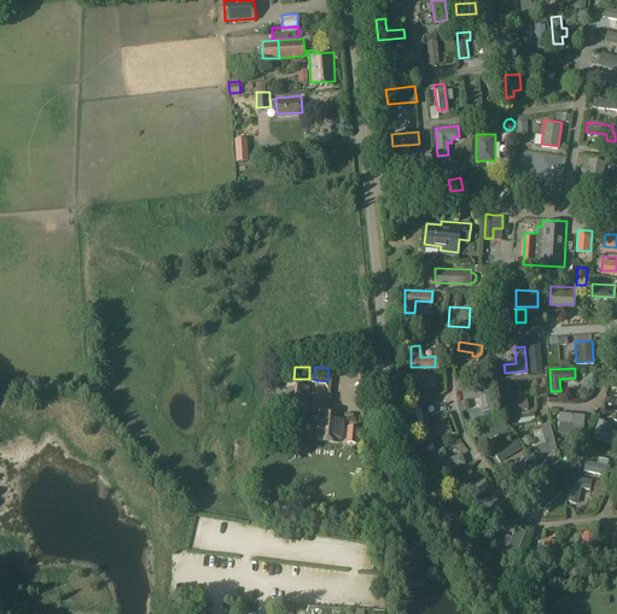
[(409,373),(409,395),(421,395),(420,382),(435,382),(435,372),(409,373)]
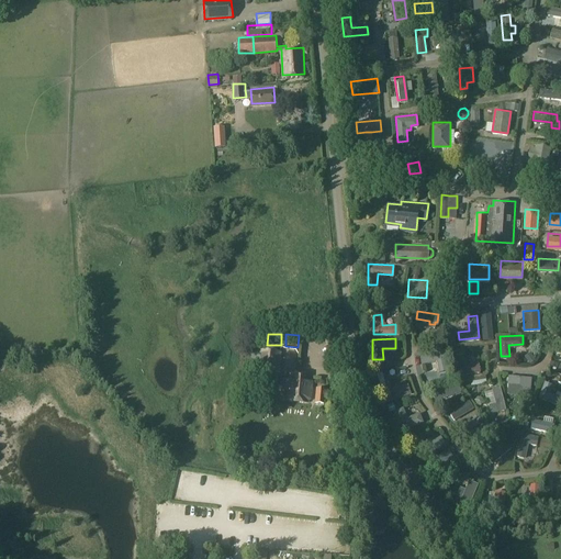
[(259,375),(267,376),(277,377),(279,349),(261,348),(259,375)]
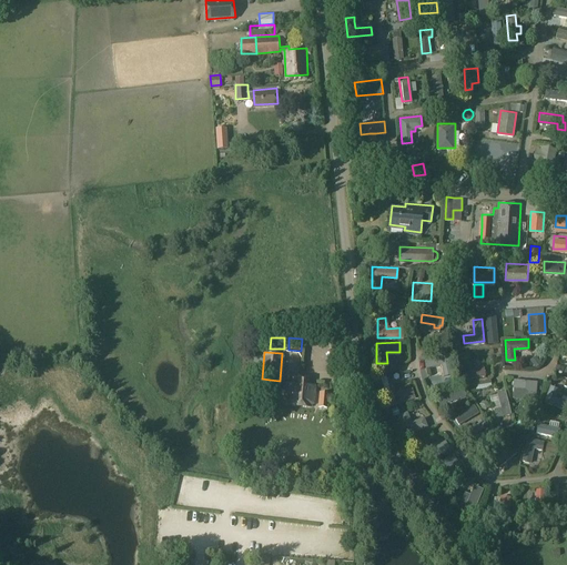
[(441,374),(451,373),(448,354),(425,356),(426,367),(439,366),(441,374)]
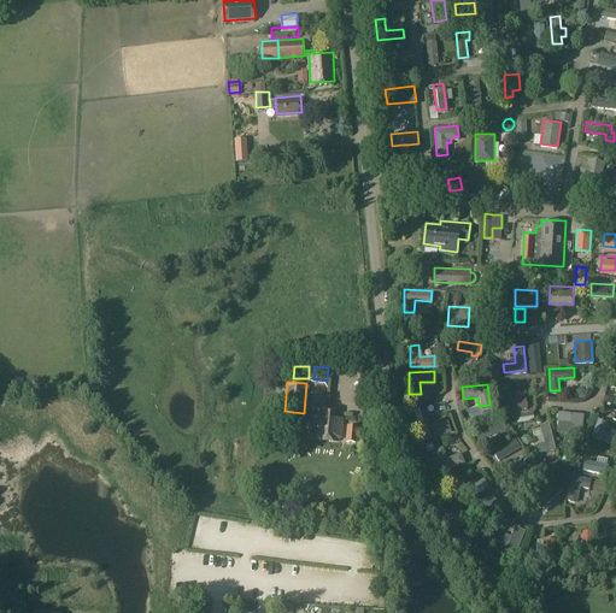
[(584,384),(576,389),(582,396),(588,392),(584,384)]
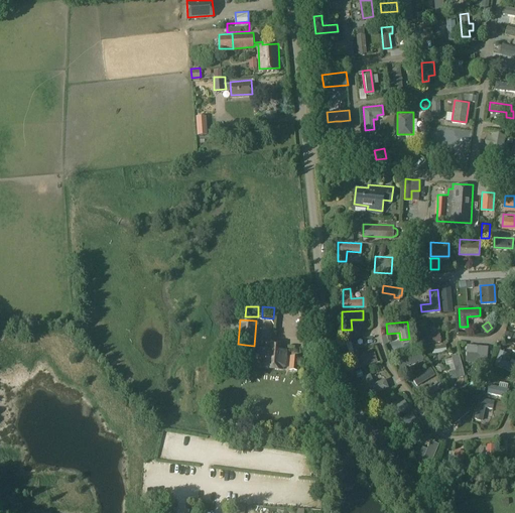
[(425,324),(417,326),(419,343),(440,340),(439,332),(427,334),(425,324)]
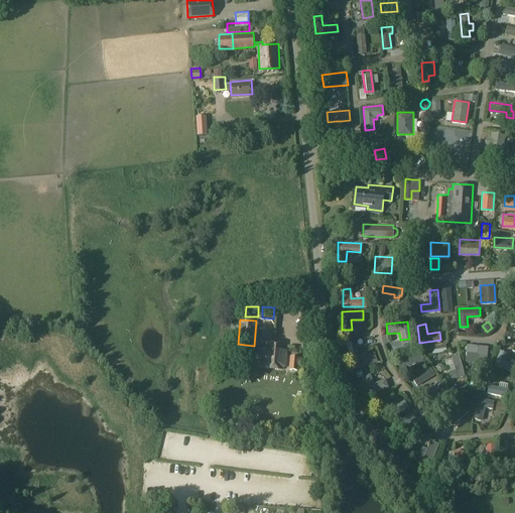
[(352,340),(347,342),(350,353),(355,352),(352,340)]
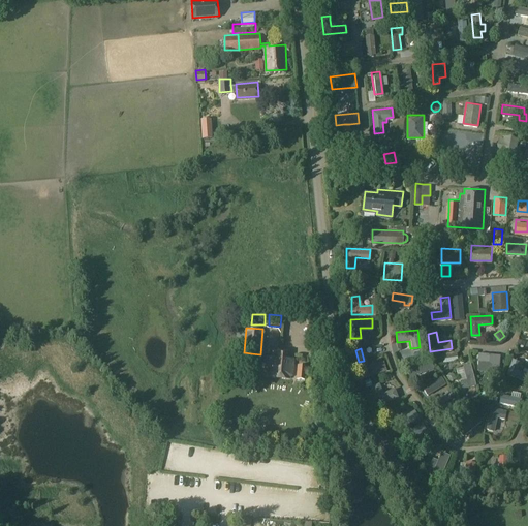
[(267,349),(265,362),(272,362),(274,350),(267,349)]
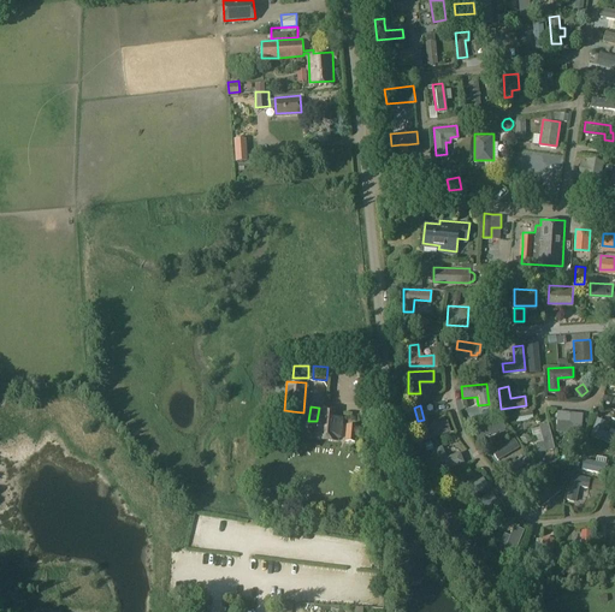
[(319,408),(317,421),(315,435),(337,437),(339,422),(341,410),(319,408)]
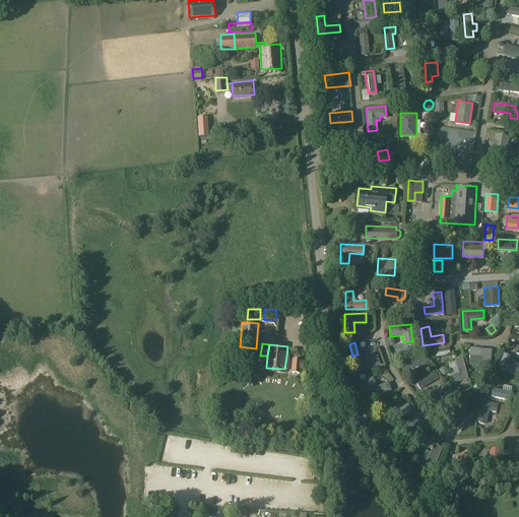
[(492,347),(470,345),(469,352),(483,353),(482,363),(490,364),(492,347)]
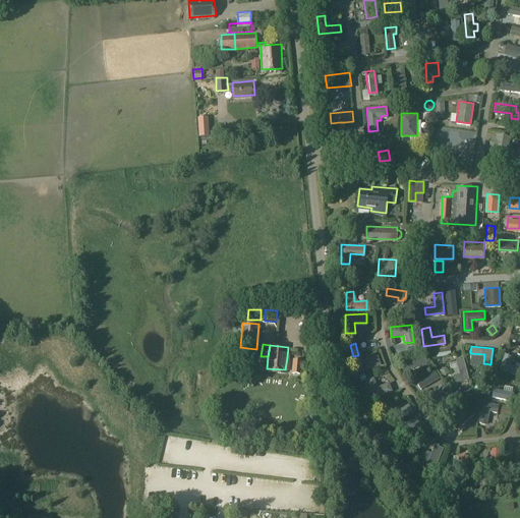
[(512,354),(505,351),(499,366),(518,373),(519,370),(519,366),(509,361),(512,354)]
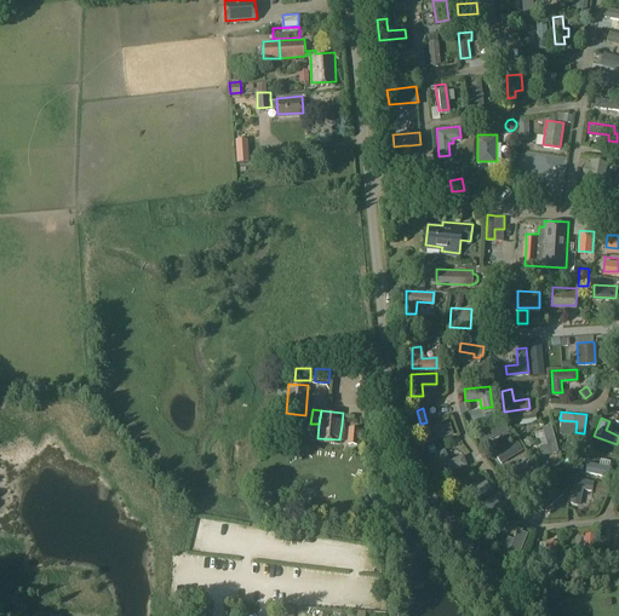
[(548,442),(537,444),(540,454),(557,449),(551,424),(543,426),(548,442)]
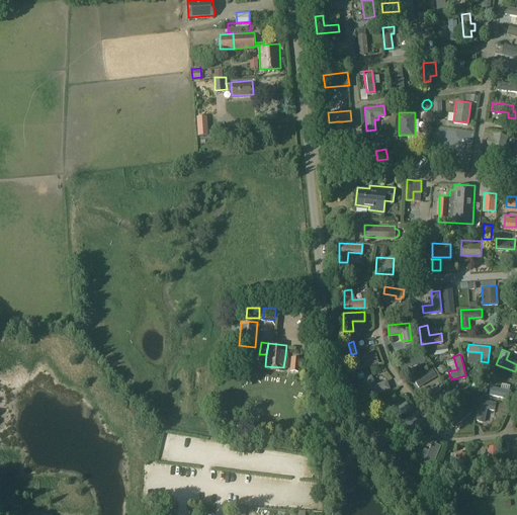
[(292,355),(290,369),(299,370),(300,356),(292,355)]
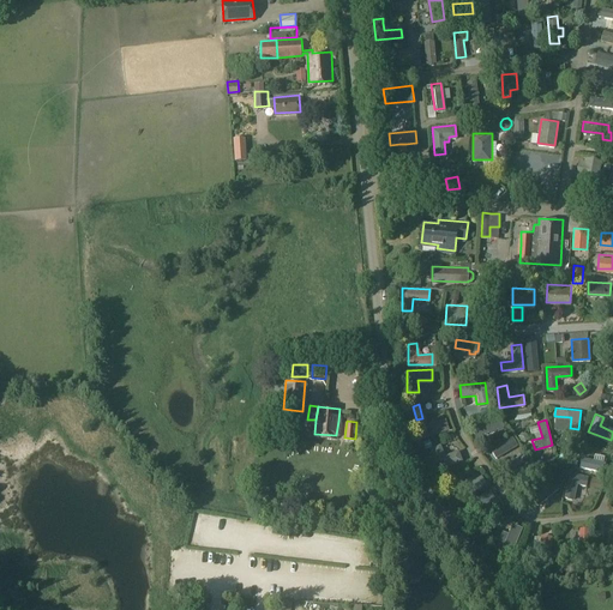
[(572,435),(569,442),(580,447),(583,440),(572,435)]
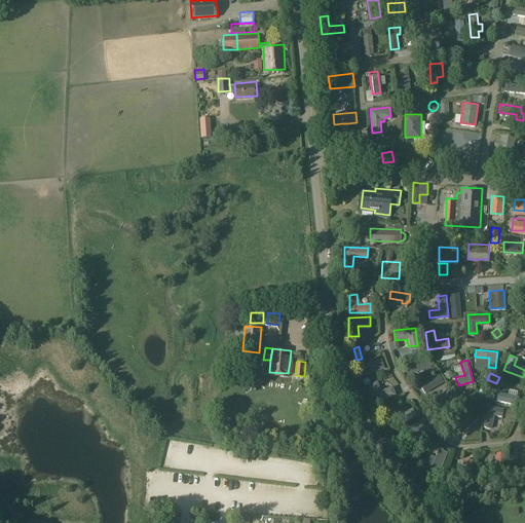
[(377,379),(368,382),(374,401),(396,394),(392,384),(380,388),(377,379)]
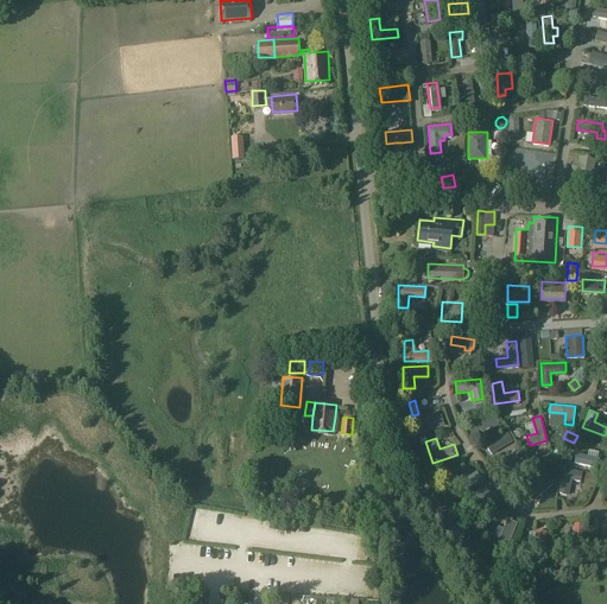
[(518,445),(512,449),(516,456),(522,451),(518,445)]
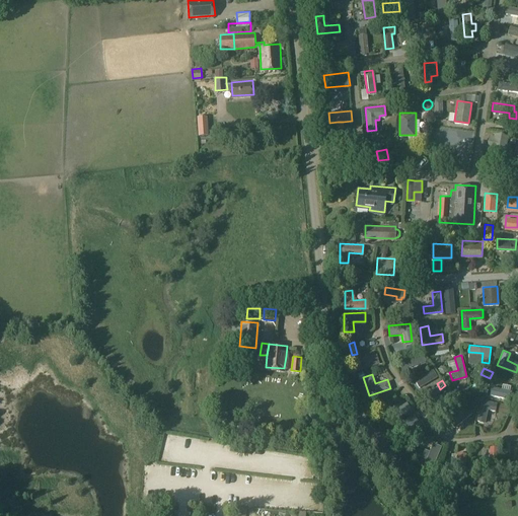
[(463,382),(460,388),(468,391),(470,385),(463,382)]
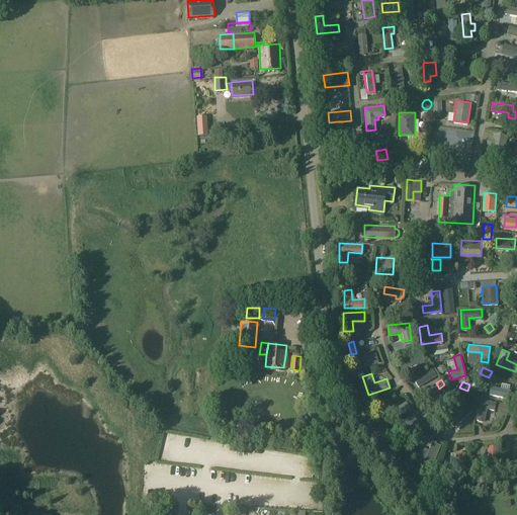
[(481,398),(477,418),(484,419),(487,408),(494,409),(496,401),(481,398)]
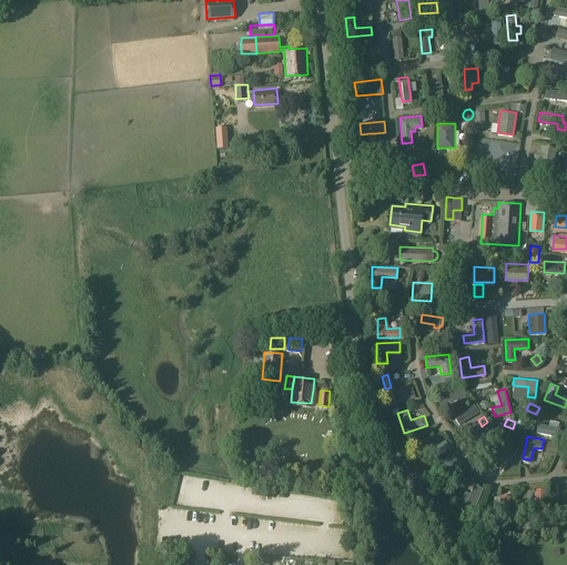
[(427,462),(451,446),(446,440),(431,450),(428,445),(424,449),(426,452),(423,455),(427,462)]
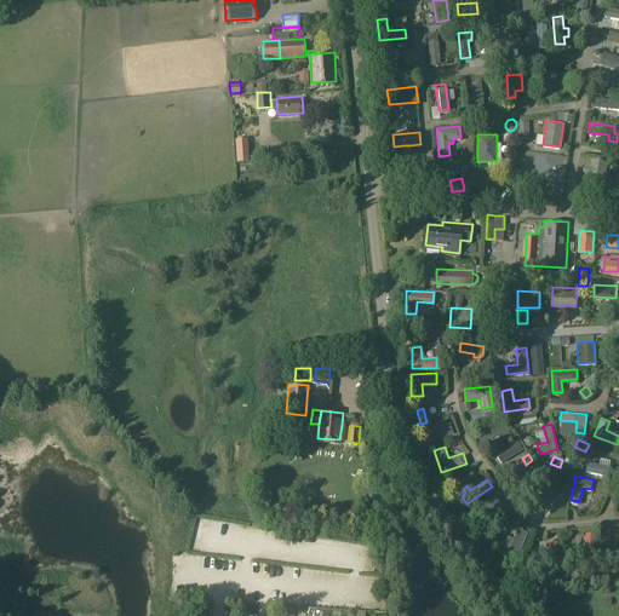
[(556,481),(536,498),(544,508),(565,490),(556,481)]
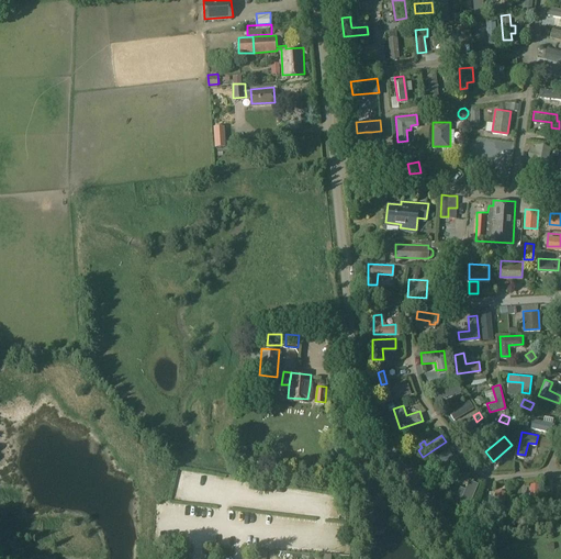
[(545,437),(543,445),(551,446),(553,439),(545,437)]
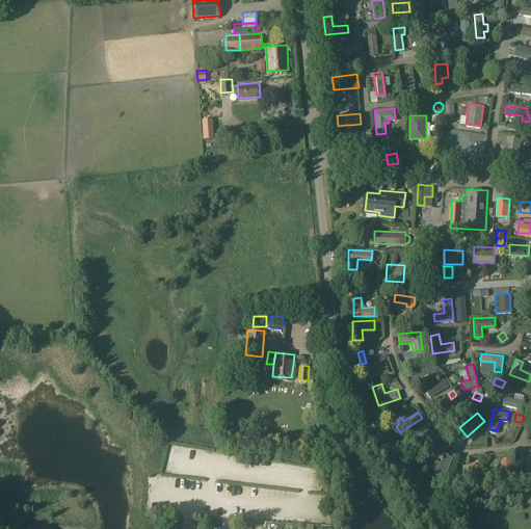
[(470,464),(469,478),(461,477),(461,482),(468,482),(468,486),(468,488),(477,490),(478,465),(470,464)]
